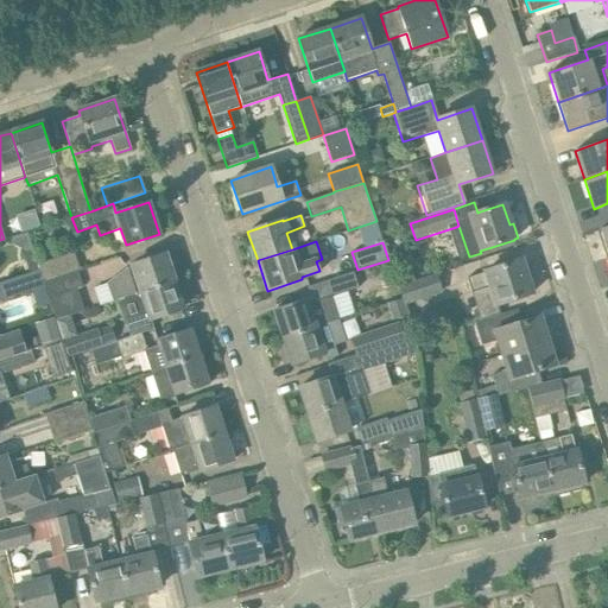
[(39,270),(38,270),(42,282),(80,270),(74,252),(37,264),(39,270)]
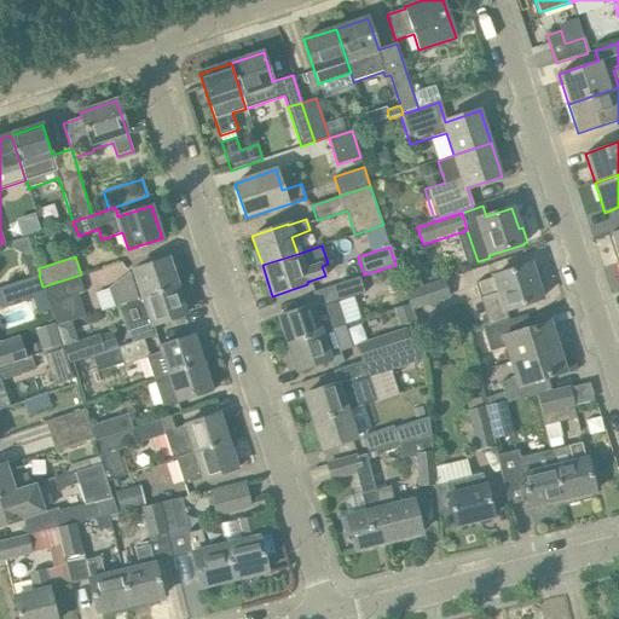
[(119,305),(178,287),(168,260),(128,273),(109,288),(115,306),(119,305)]
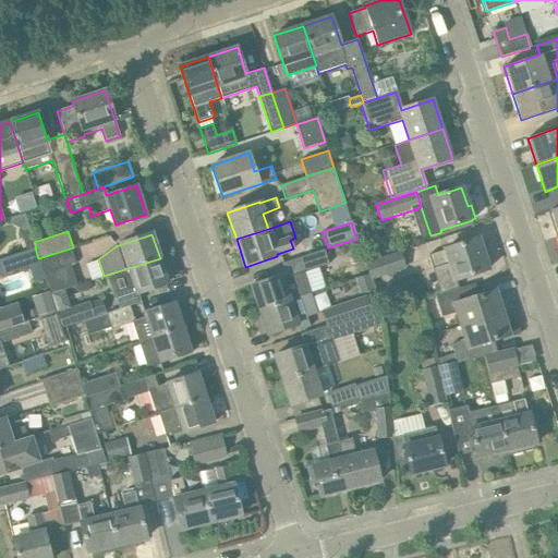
[(432,268),(440,294),(459,289),(457,280),(488,269),(477,239),(445,250),(445,252),(428,257),(432,268)]
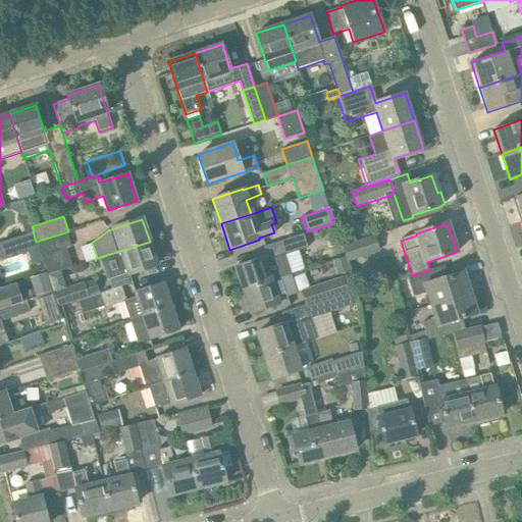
[(0,257),(37,246),(36,242),(33,231),(0,242),(0,257)]
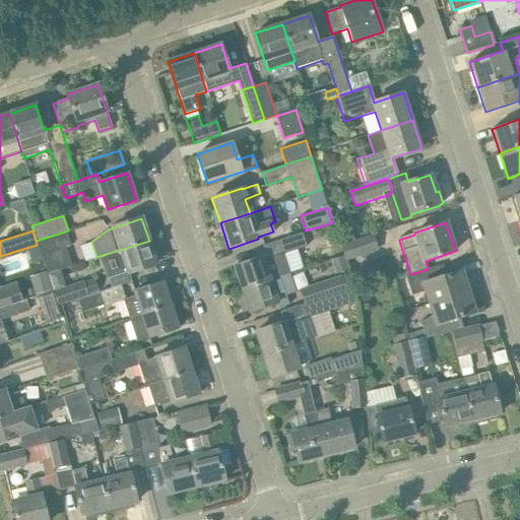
[(36,241),(37,245),(38,245),(47,273),(71,265),(65,247),(70,246),(66,232),(68,232),(68,231),(36,241)]
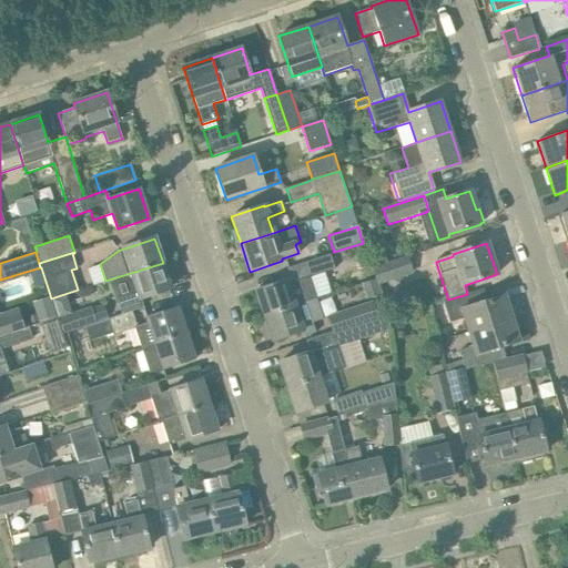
[(264,315),(315,298),(308,277),(334,270),(328,254),(286,269),(290,280),(285,281),(255,290),(264,315)]
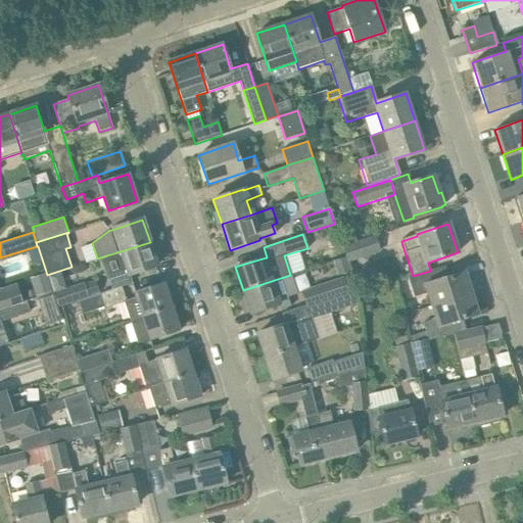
[(380,252),(375,236),(343,247),(348,263),(380,252)]
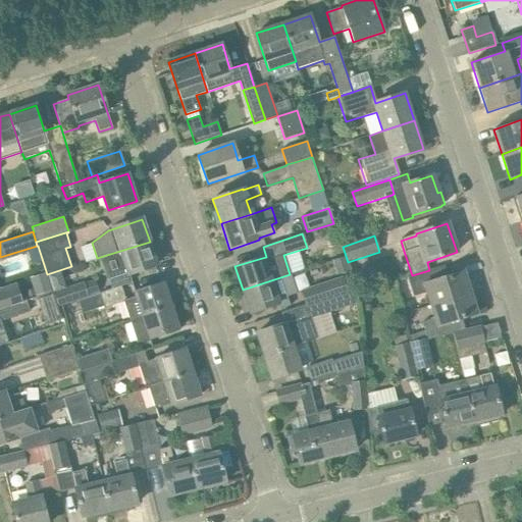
[(151,245),(150,242),(100,257),(108,280),(157,264),(155,259),(159,256),(156,247),(151,245)]
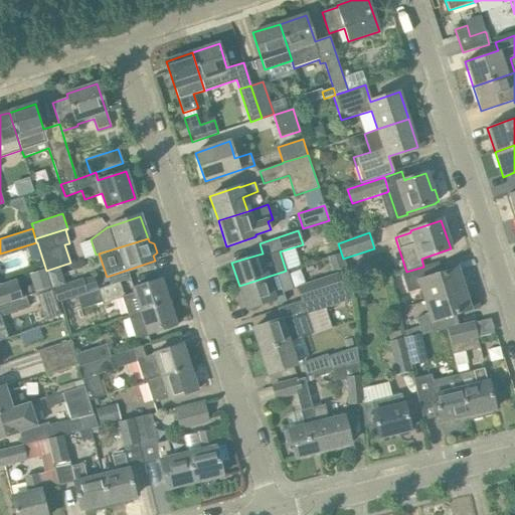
[(420,288),(424,302),(464,289),(457,268),(442,273),(438,263),(431,265),(423,267),(406,272),(400,273),(406,292),(420,288)]
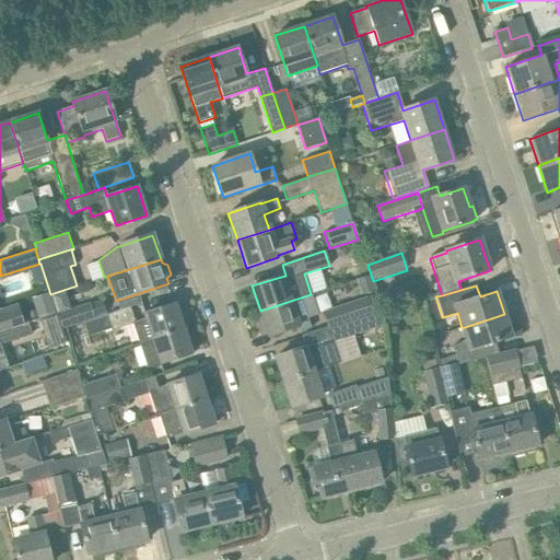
[(56,312),(49,292),(32,299),(37,318),(56,312)]
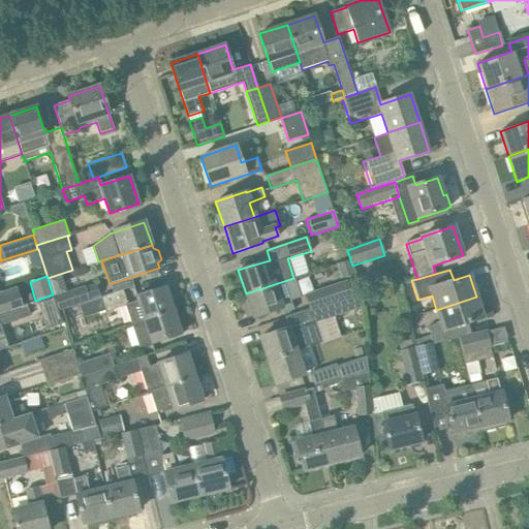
[(299,291),(293,278),(246,293),(247,298),(241,300),(247,318),(253,316),(253,317),(281,308),(280,304),(290,301),(288,294),(299,291)]
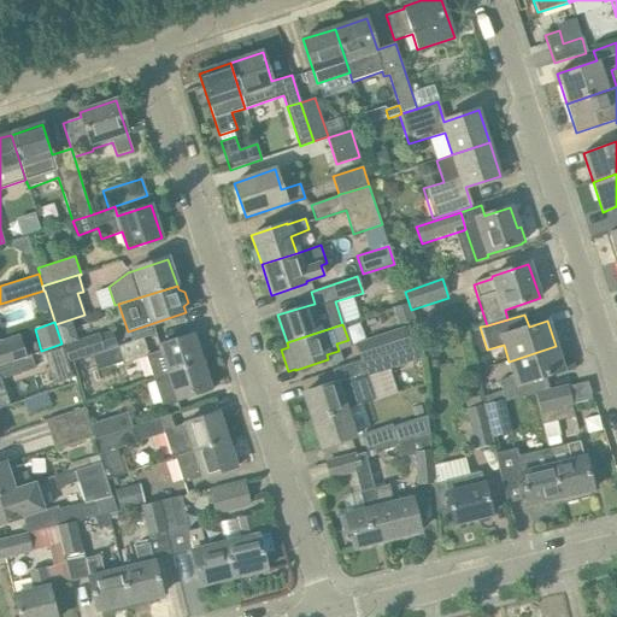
[(362,362),(418,344),(411,324),(354,344),(362,362)]
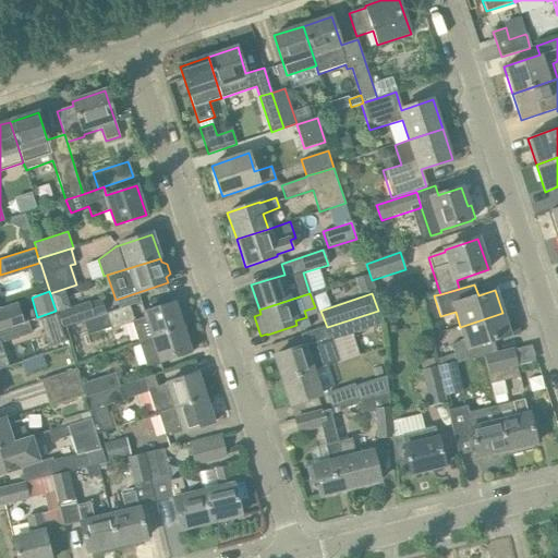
[(0,329),(24,323),(16,302),(0,307),(0,329)]
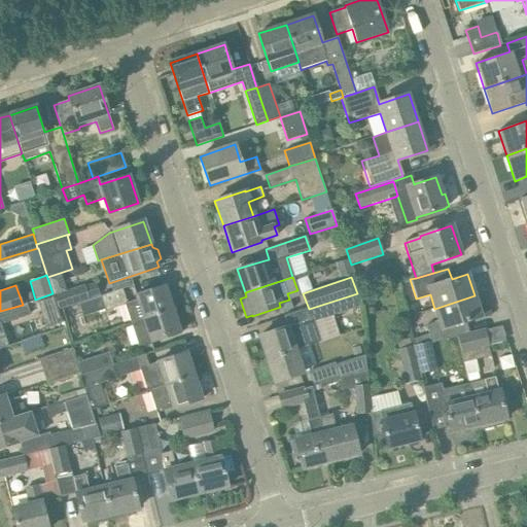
[(130,323),(172,310),(165,285),(134,295),(136,300),(125,303),(131,322),(130,323)]
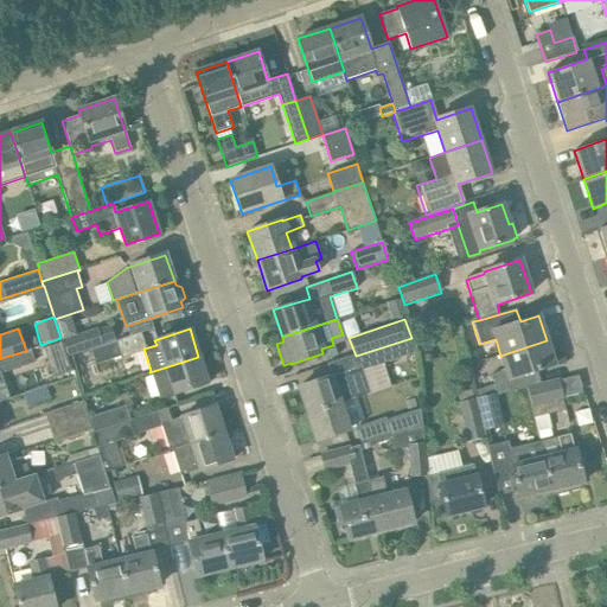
[(101,345),(96,330),(63,340),(68,357),(101,345)]
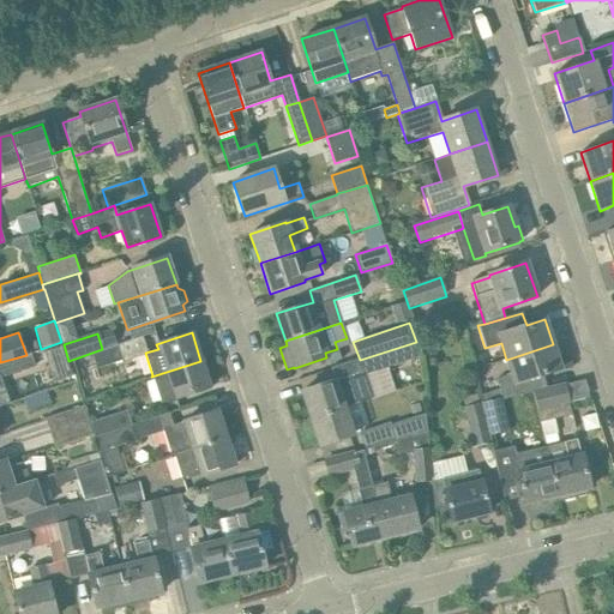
[(360,360),(343,365),(348,377),(336,380),(302,391),(311,419),(344,408),(373,398),(366,375),(421,356),(416,342),(360,360)]
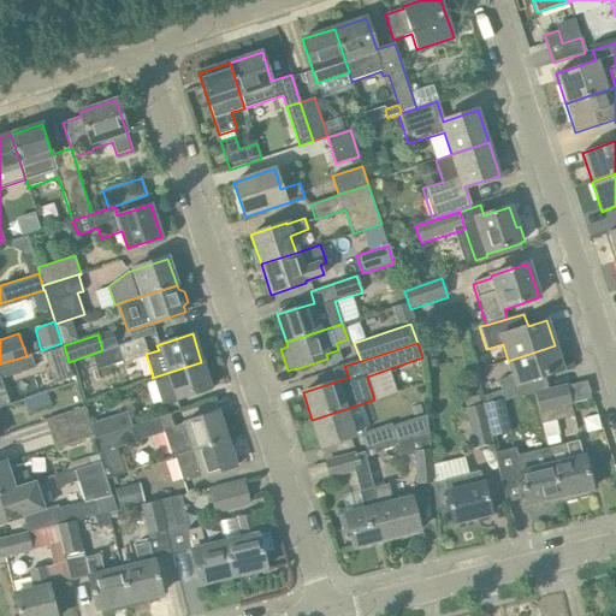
[(503,402),(533,394),(539,392),(535,379),(562,371),(555,345),(508,361),(513,375),(496,380),(503,402)]
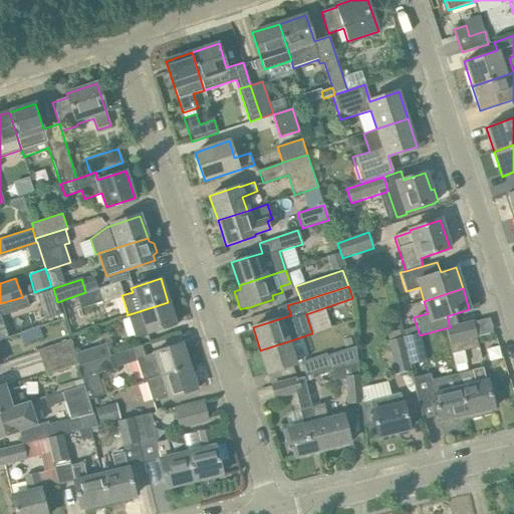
[(52,289),(37,294),(45,320),(60,315),(56,302),(52,289)]
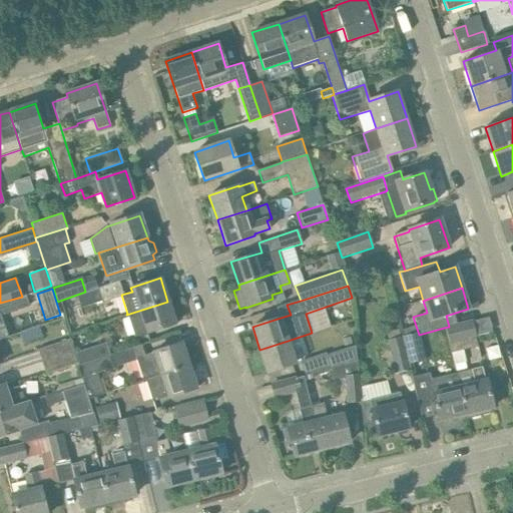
[(102,302),(98,289),(76,296),(80,309),(102,302)]
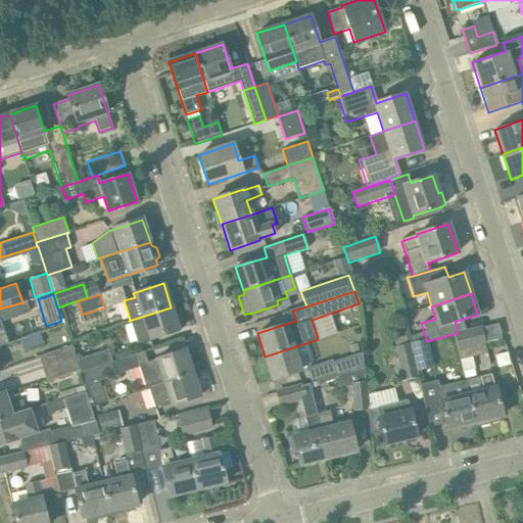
[(1,322),(30,313),(26,301),(22,302),(0,308),(0,319),(0,320),(1,322)]
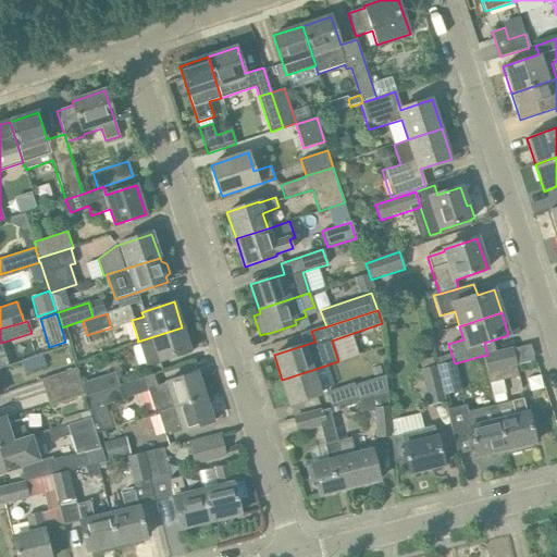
[(182,327),(137,342),(145,367),(190,351),(182,327)]
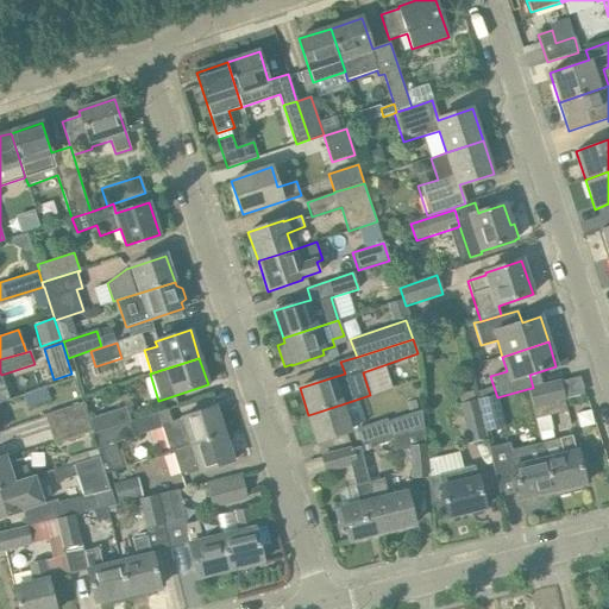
[(560,381),(533,388),(527,389),(535,420),(537,420),(540,433),(553,429),(550,415),(567,412),(564,400),(565,400),(560,381)]
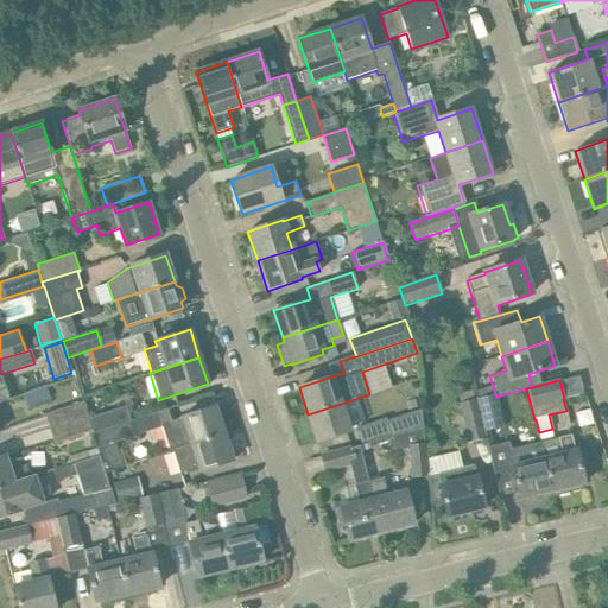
[(44,401),(40,388),(24,394),(29,406),(44,401)]
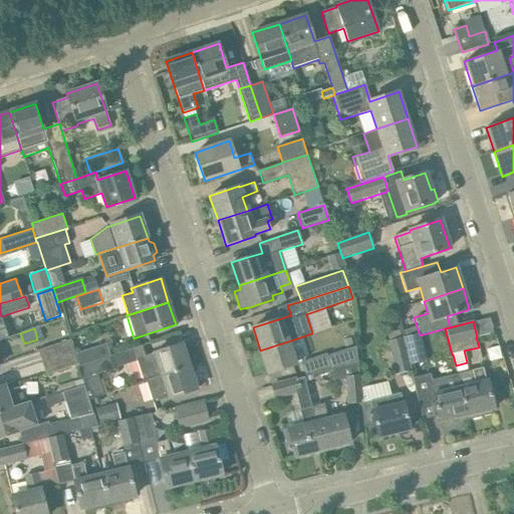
[(403,339),(409,365),(426,361),(420,335),(403,339)]
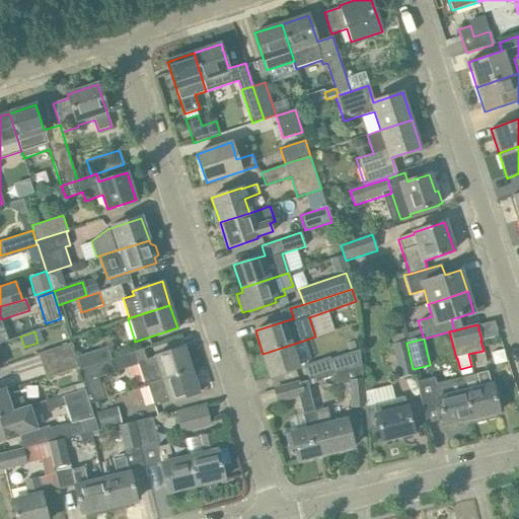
[(69,343),(38,353),(42,365),(58,360),(73,355),(69,343)]
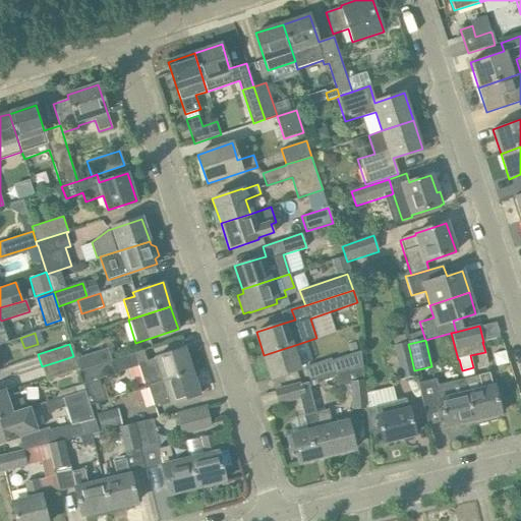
[(414,370),(408,344),(393,347),(400,379),(415,375),(414,370)]
